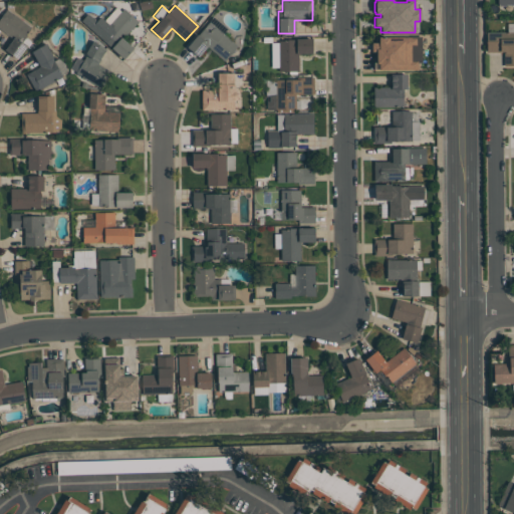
[(17,58),(4,49),(12,37),(0,28),(0,17),(6,8),(32,26),(21,42),(26,45),(17,58)]
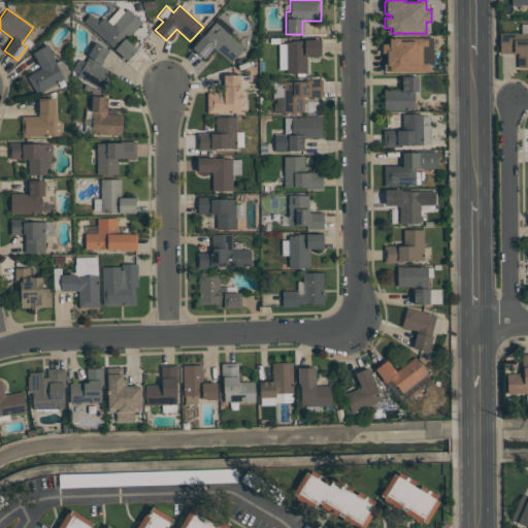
[(102,17),(111,25),(127,8),(141,22),(125,40),(136,50),(126,61),(83,21),(89,13),(98,22),(102,17)]
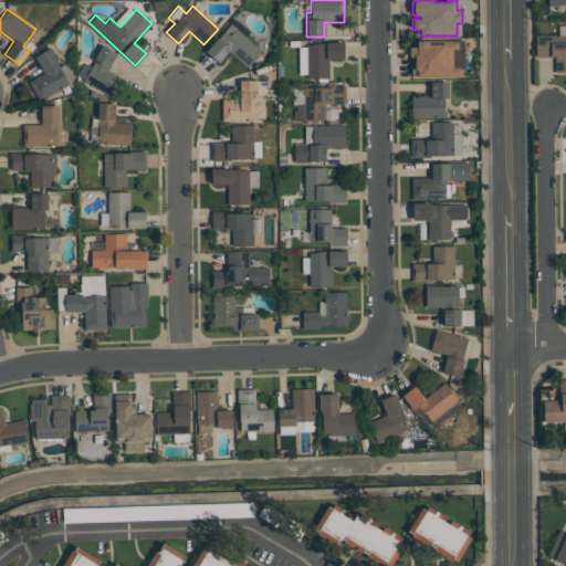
[(249,31),(244,37),(261,50),(258,54),(260,55),(255,60),(254,59),(247,67),(228,51),(218,63),(213,59),(212,60),(209,58),(209,55),(205,52),(217,38),(217,39),(234,19),(249,31)]
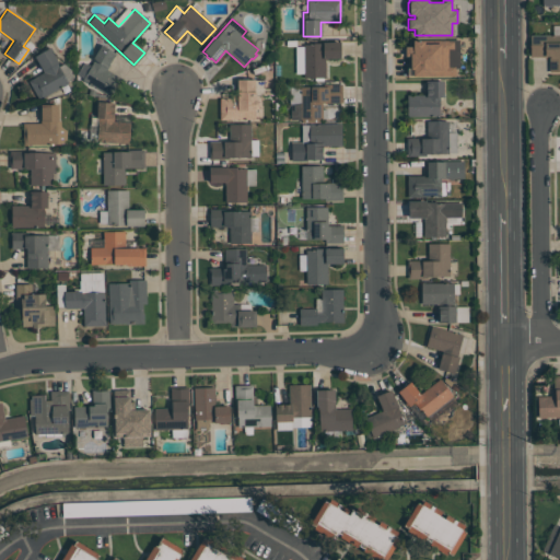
[(559,71),(549,71),(548,56),(529,57),(529,35),(552,35),(552,25),(559,25),(559,71)]
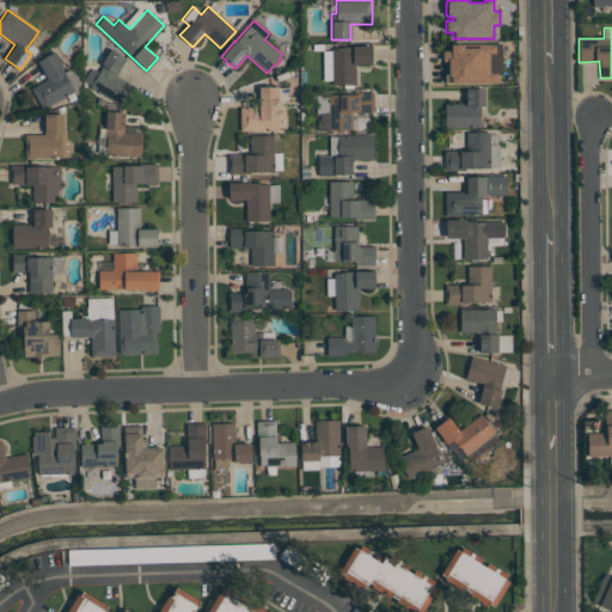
[(501,43),(501,74),(496,74),(497,83),(451,83),(451,75),(447,75),(447,69),(446,69),(446,61),(442,61),(442,50),(451,50),(450,44),(463,44),(463,48),(482,48),(482,44),(489,44),(489,43),(501,43)]
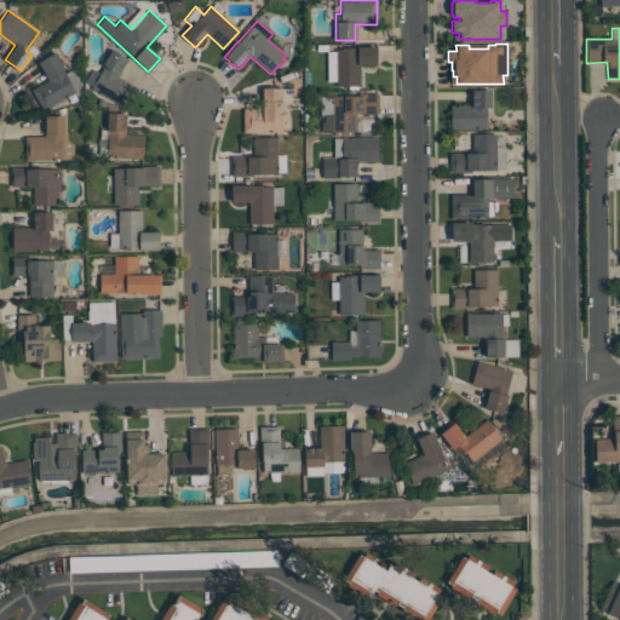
[(360,86),(336,86),(336,81),(326,82),(326,51),(336,51),(336,50),(345,49),(345,47),(356,47),(356,46),(375,46),(377,64),(359,64),(360,86)]
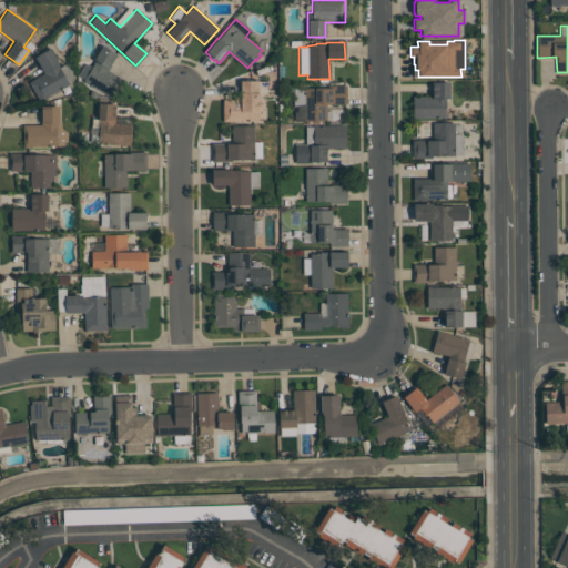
[(117,54),(108,71),(122,79),(111,98),(82,81),(83,80),(77,75),(83,64),(85,64),(89,67),(90,66),(91,67),(94,61),(93,60),(101,46),(117,54)]
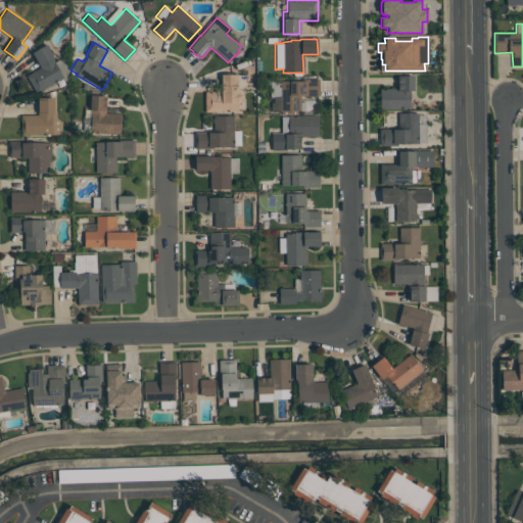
[(35,92),(27,75),(40,67),(32,52),(47,44),(55,61),(60,58),(68,75),(35,92)]
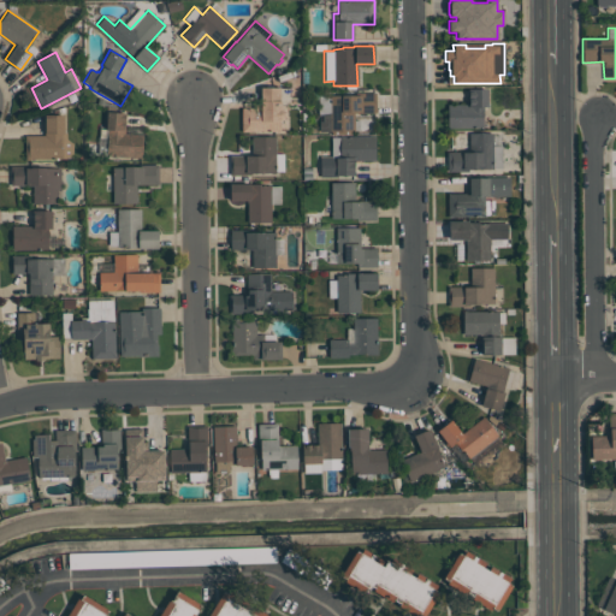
[(282,120),(280,120),(280,122),(279,122),(279,131),(242,131),(242,108),(253,108),(253,102),(255,101),(260,101),(260,88),(279,88),(279,101),(280,101),(280,110),(282,110),(284,112),(284,117),(282,120)]
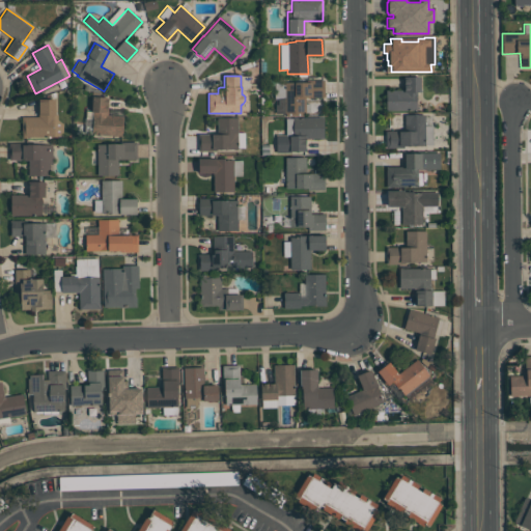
[(419,77),(419,91),(416,92),(416,110),(386,110),(385,90),(403,90),(403,77),(419,77)]
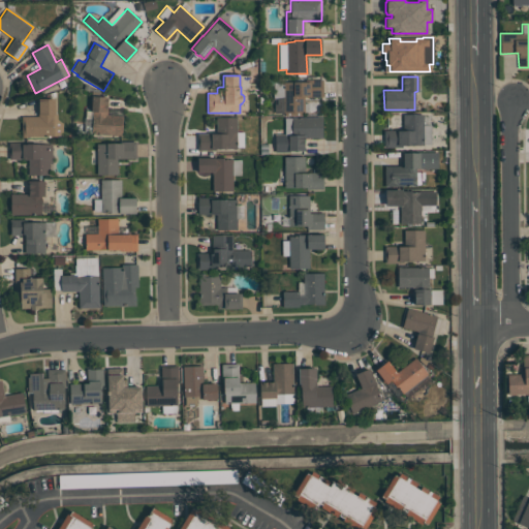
[(274,113),(273,83),(310,82),(310,80),(322,80),(322,97),(303,97),(304,115),(284,116),(284,113),(274,113)]
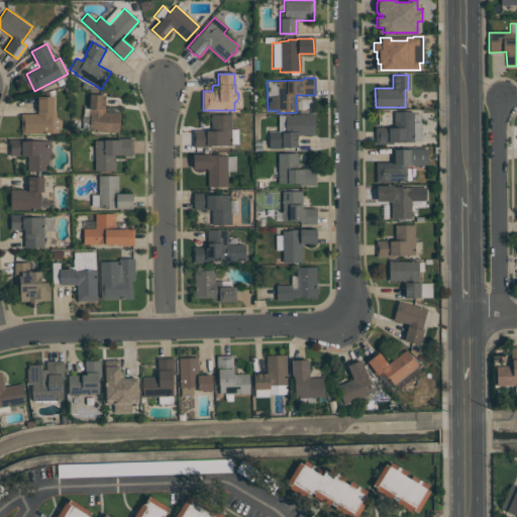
[(105,95),(105,98),(104,98),(104,101),(105,101),(105,104),(104,104),(104,108),(104,112),(119,113),(118,132),(89,131),(90,109),(88,109),(89,94),(105,95)]
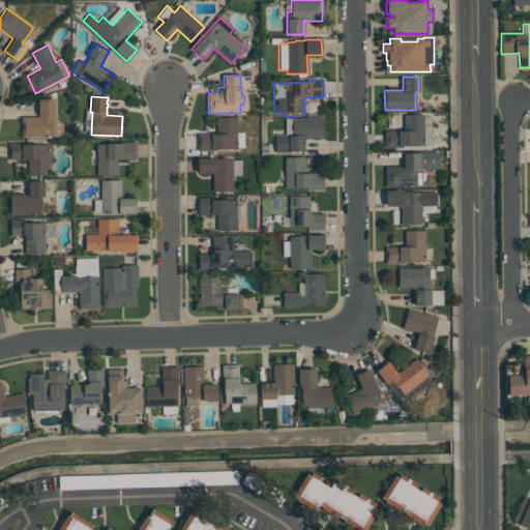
[(21,117),(38,116),(37,99),(54,99),(54,114),(57,114),(57,119),(62,123),(62,131),(56,135),(56,137),(22,137),(21,117)]
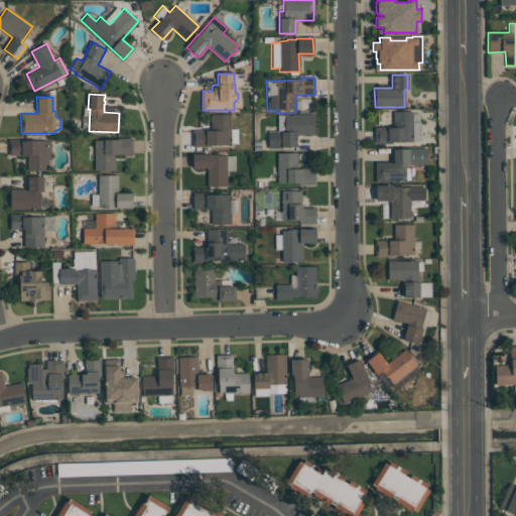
[(412,111),(412,122),(419,121),(420,141),(412,141),(391,142),(391,143),(374,143),(374,127),(393,127),(392,112),(412,111)]
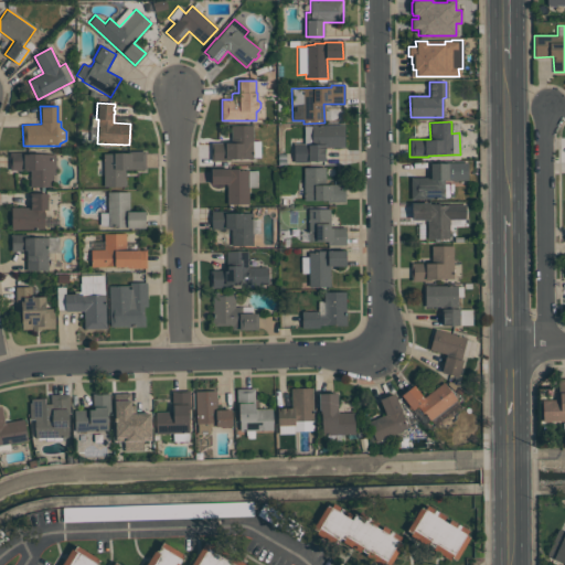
[(344,147),(326,147),(326,148),(323,148),(324,158),(324,161),(308,161),(308,163),(294,163),(292,144),(304,144),(304,126),(339,125),(339,124),(343,124),(344,147)]
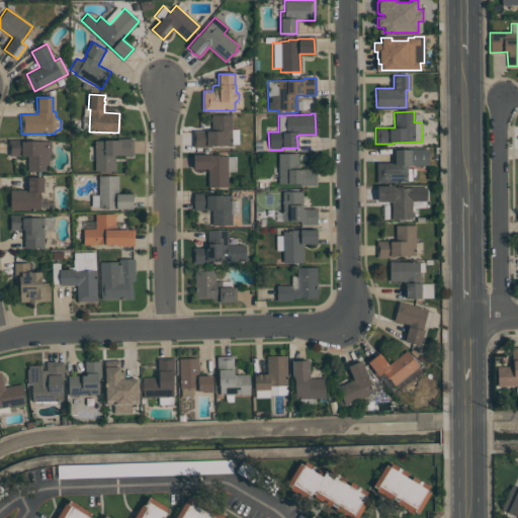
[(231,115),(231,130),(238,130),(238,144),(232,144),(232,145),(222,145),(222,146),(210,146),(210,148),(193,148),(193,132),(211,131),(211,115),(231,115)]
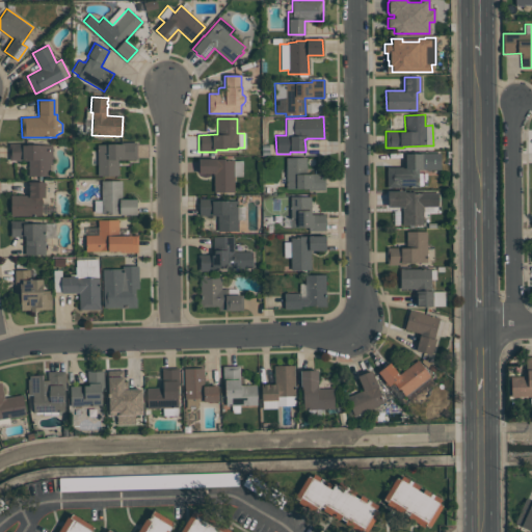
[(136,142),(136,159),(116,159),(116,176),(97,176),(97,144),(106,144),(106,143),(123,143),(123,142),(136,142)]
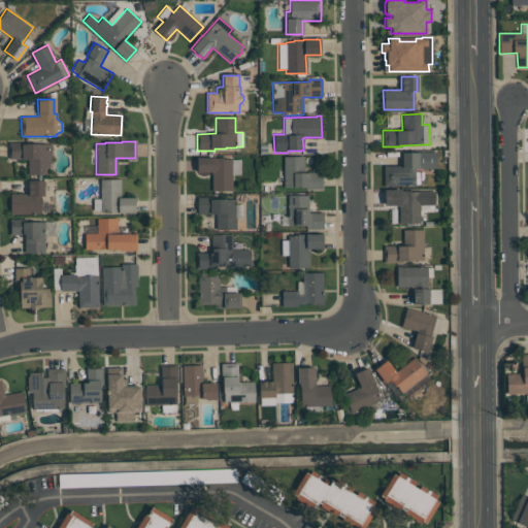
[(52,143),(52,164),(47,164),(47,174),(28,174),(28,159),(8,159),(8,142),(21,142),(21,143),(52,143)]
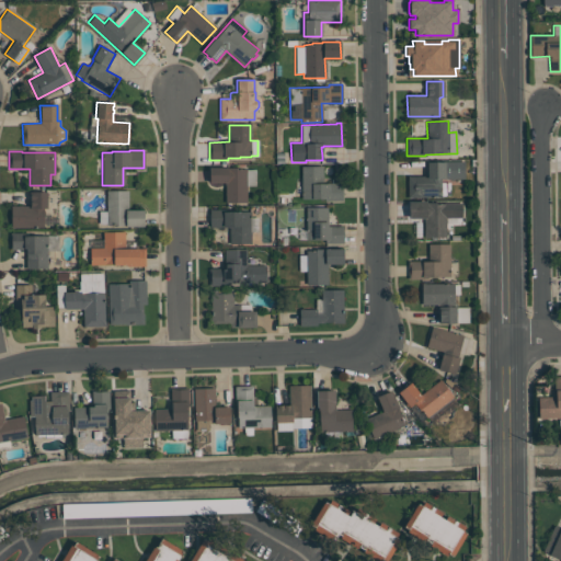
[(426,162),(445,162),(445,161),(464,161),(464,179),(441,179),(441,182),(449,182),(449,196),(441,196),(441,197),(407,197),(407,175),(426,175),(426,162)]
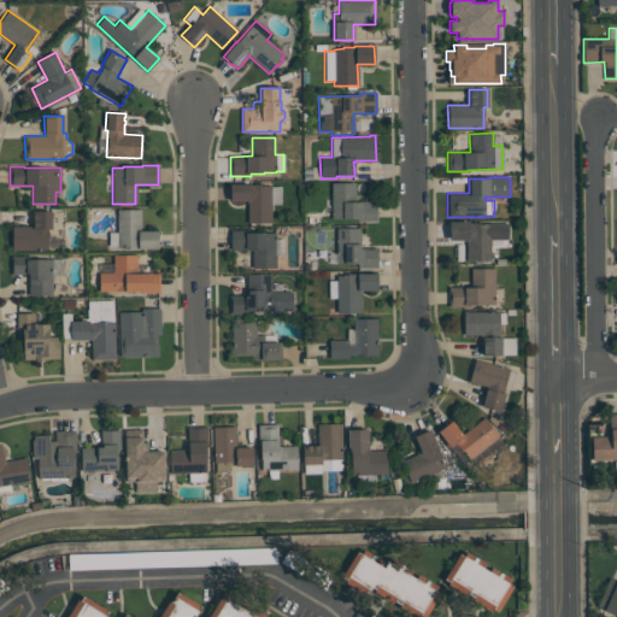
[(354,182),(354,203),(362,203),(362,201),(376,201),(376,221),(357,221),(357,219),(331,219),(330,183),(354,182)]
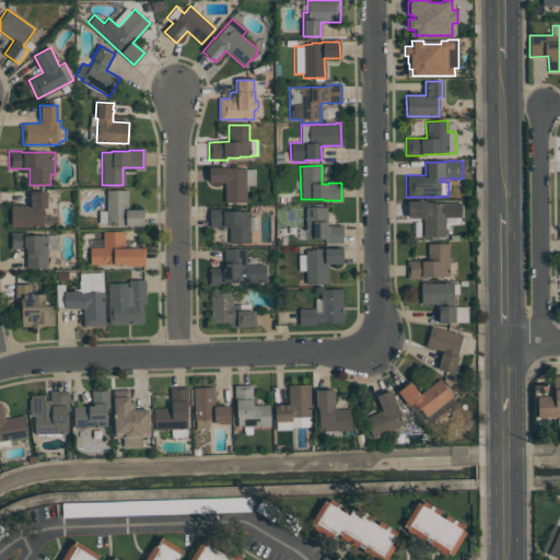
[(224,202),(224,183),(208,183),(209,167),(236,167),(236,168),(255,168),(255,186),(246,186),(246,202),(224,202)]
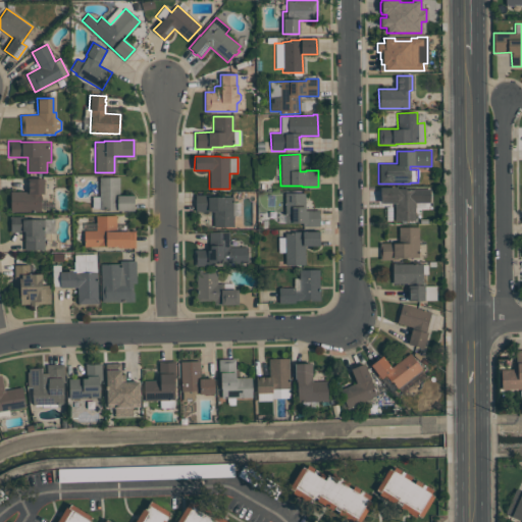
[(99,196),(99,177),(118,177),(118,195),(133,195),(134,211),(116,211),(116,210),(108,210),(108,208),(92,209),(92,197),(99,196)]
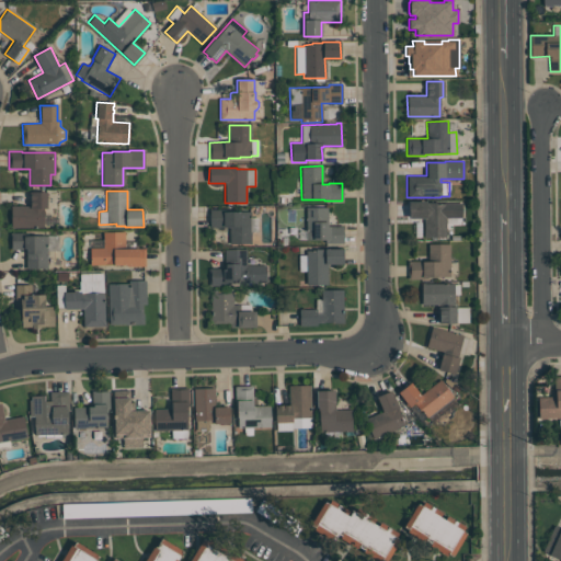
[(11,228),(11,206),(30,206),(30,202),(29,202),(29,199),(30,199),(30,195),(29,195),(29,192),(46,192),(46,208),(43,208),(43,227),(11,228)]
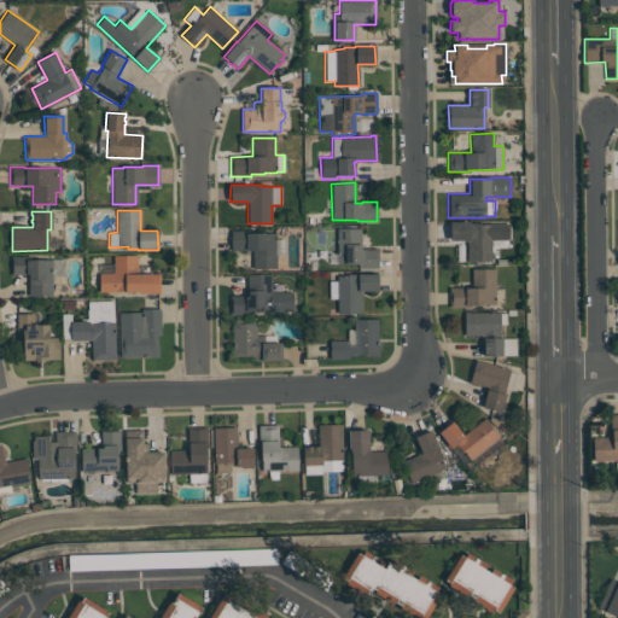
[(467,261),(467,240),(449,240),(450,222),(470,222),(470,223),(479,223),(479,225),(489,225),(489,223),(509,223),(509,240),(491,240),(491,261),(467,261)]
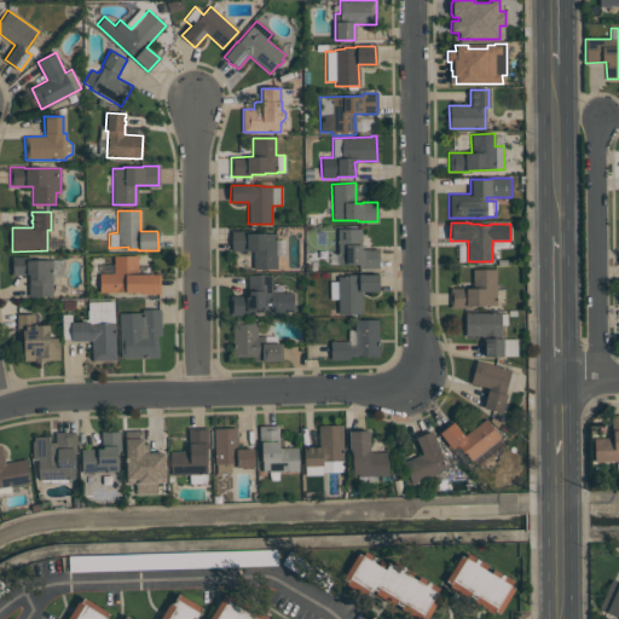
[(337,265),(337,230),(360,229),(360,250),(364,250),(364,249),(379,249),(379,268),(358,268),(358,265),(337,265)]
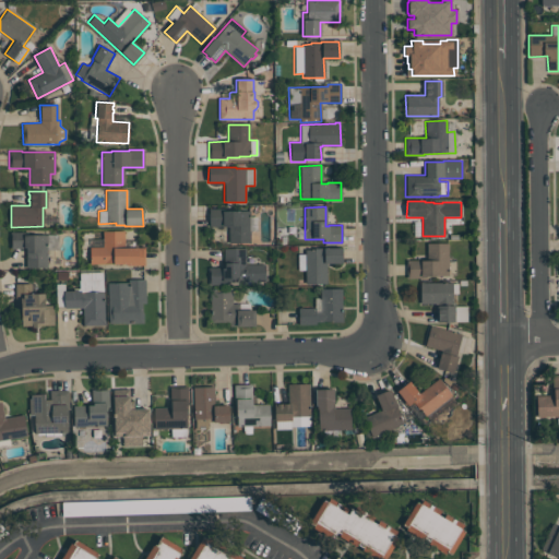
[(228,242),(228,226),(209,226),(209,209),(222,209),(222,211),(249,211),(249,216),(257,216),(257,230),(249,230),(249,242),(228,242)]
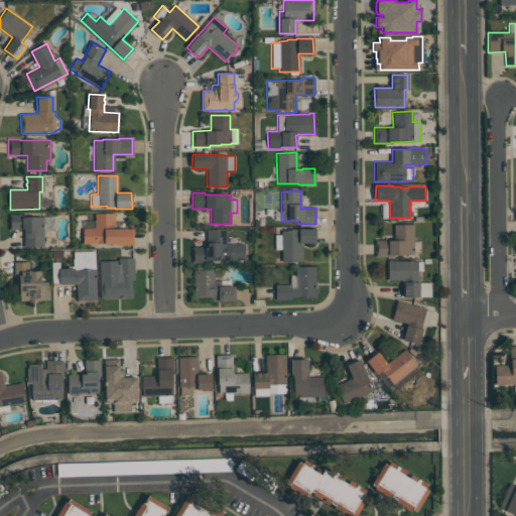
[(133,245),(116,245),(116,244),(104,244),(104,243),(83,244),(83,228),(95,228),(95,214),(114,213),(115,229),(133,229),(133,245)]
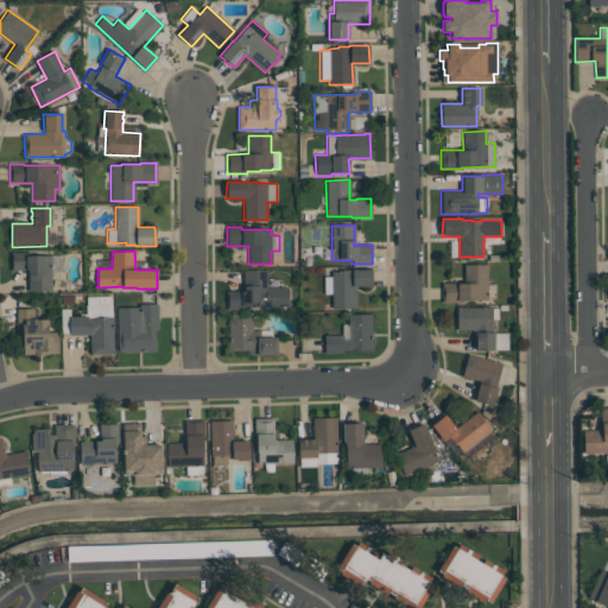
[(63,255),(63,271),(50,272),(51,291),(29,291),(27,270),(12,271),(12,252),(25,252),(25,255),(63,255)]
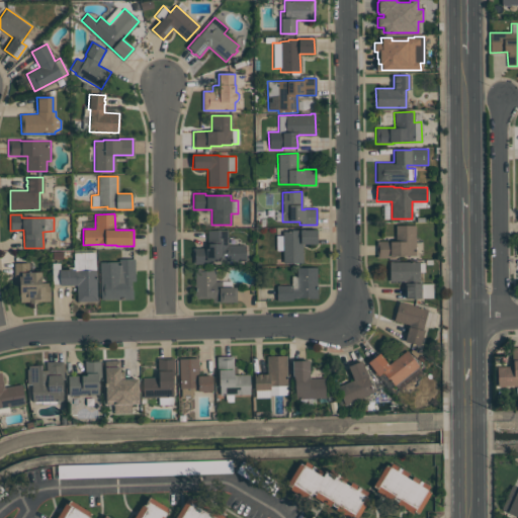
[(415,225),(415,255),(406,255),(406,256),(395,256),(395,258),(377,258),(376,241),(390,241),(390,242),(396,242),(396,226),(415,225)]
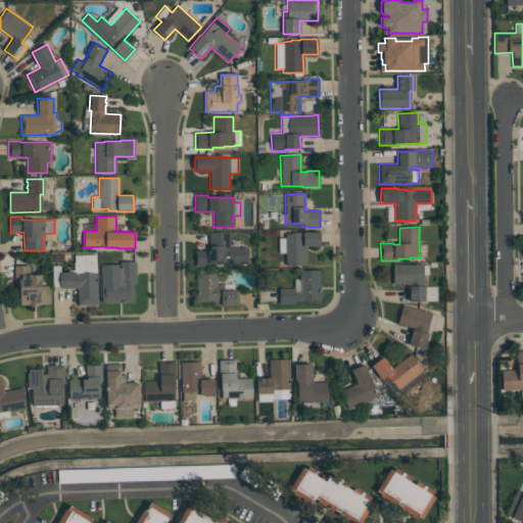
[(229,232),(229,247),(247,247),(247,263),(215,264),(215,266),(195,266),(195,250),(209,250),(208,233),(229,232)]
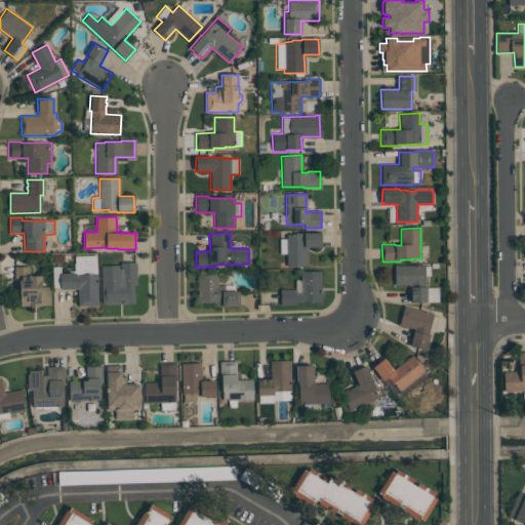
[(320,233),(321,247),(306,247),(306,267),(287,267),(286,254),(280,254),(279,239),(286,239),(286,235),(294,235),(294,233),(320,233)]
